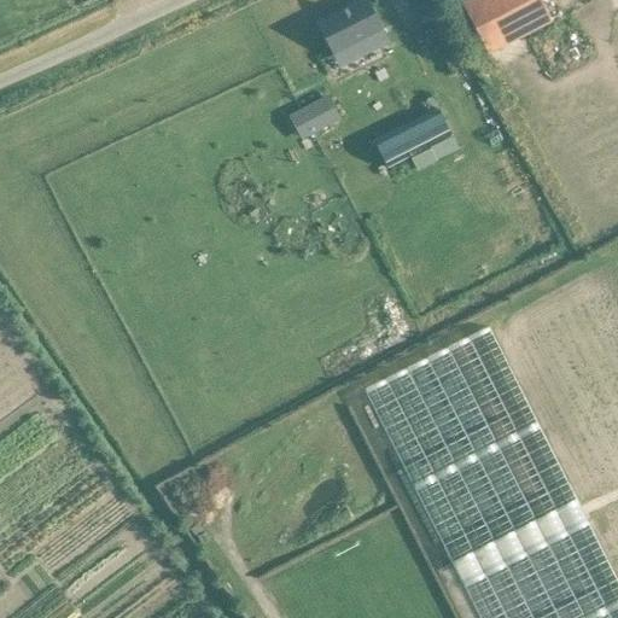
[(348,6),(316,22),(332,53),(372,34),(378,46),(388,41),(366,0),(355,0),(348,5),(348,6)]
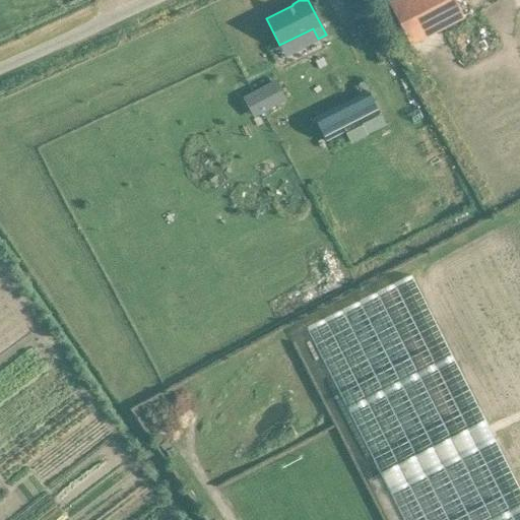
[(391,0),(388,2),(397,19),(410,46),(464,17),(455,0),(391,0)]
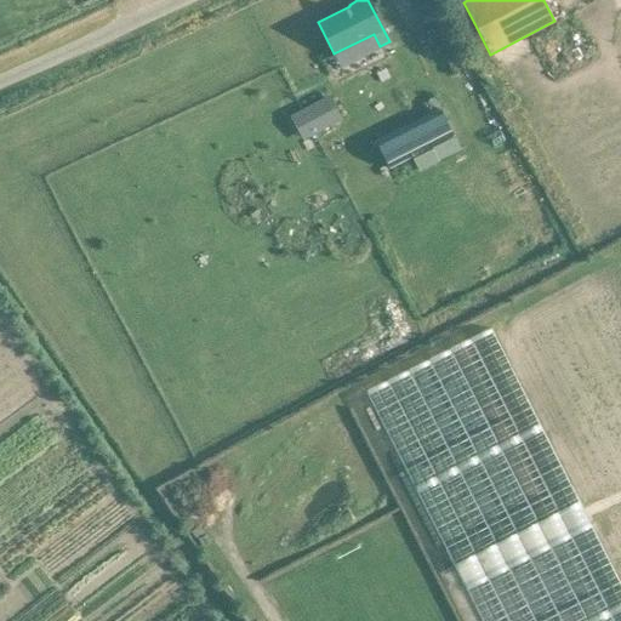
[(328,97),(300,113),(313,137),(341,120),(328,97)]
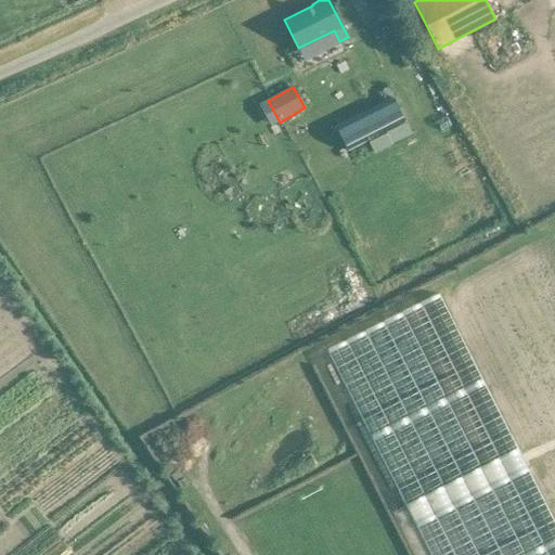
[(391,98),(335,127),(348,152),(370,140),(386,132),(404,123),(391,98)]
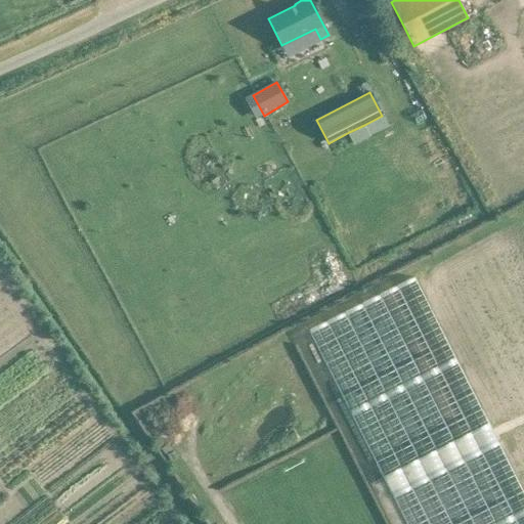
[(364,125),(349,132),(354,143),(369,135),(364,125)]
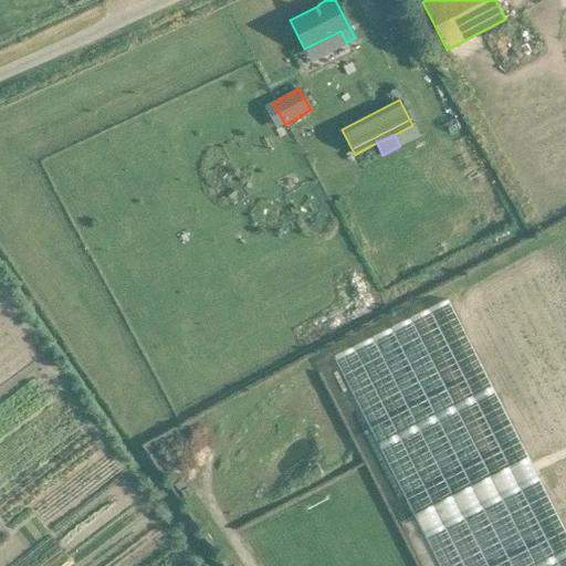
[(438,565),(565,565),(565,533),(448,299),(402,321),(333,356),(438,565)]
